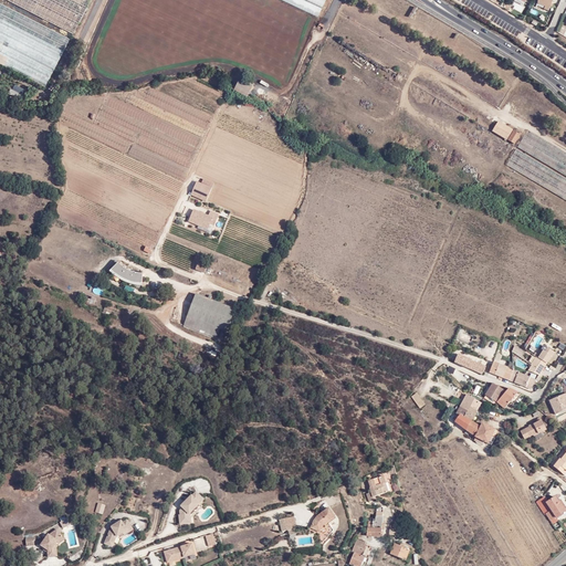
[(6,0),(73,34),(91,0),(6,0)]
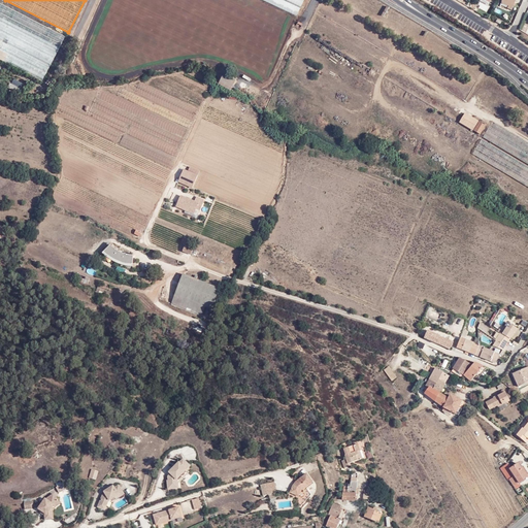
[(265,0),(298,14),(304,0),(265,0)]
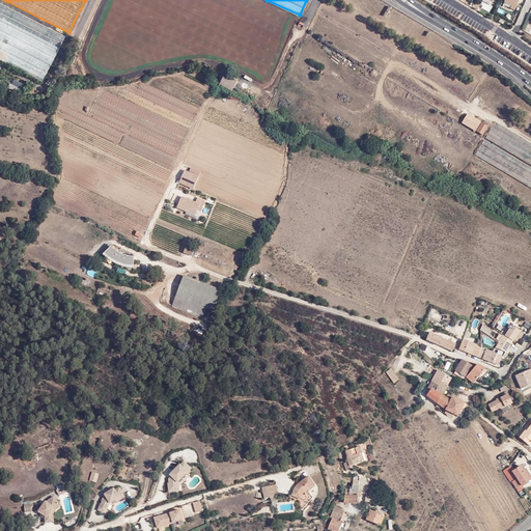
[(505,0),(504,2),(511,5),(510,9),(514,10),(519,0),(505,0)]
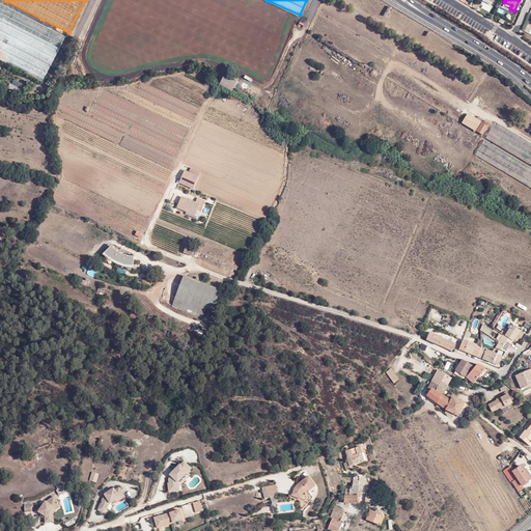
[(65,36),(0,3),(0,59),(43,82),(65,36)]
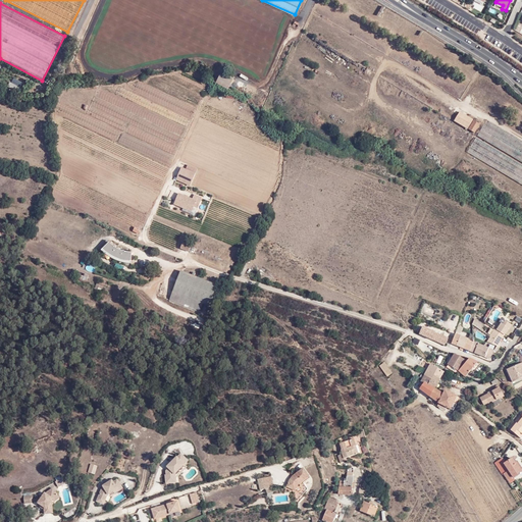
[(233,76),(222,70),(216,83),(227,89),(233,76)]
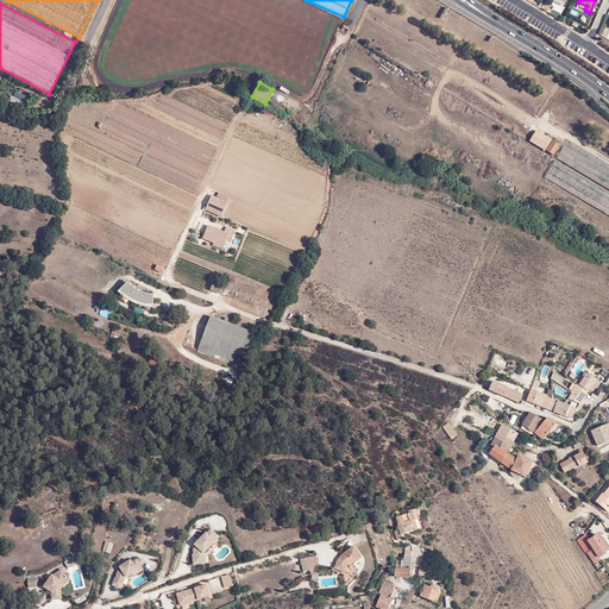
[(12,99),(23,104),(26,96),(17,92),(12,99)]
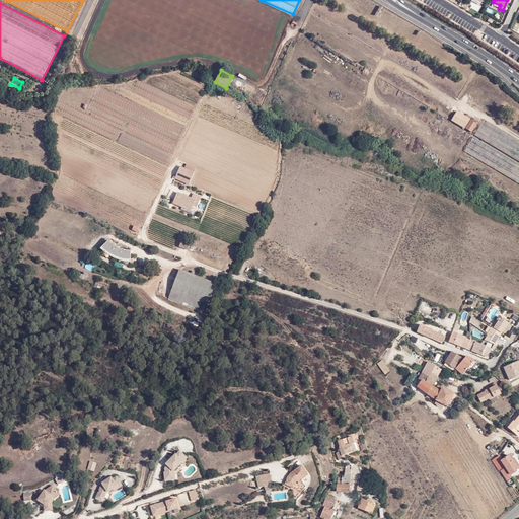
[(451,120),(456,110),(437,99),(432,108),(451,120)]
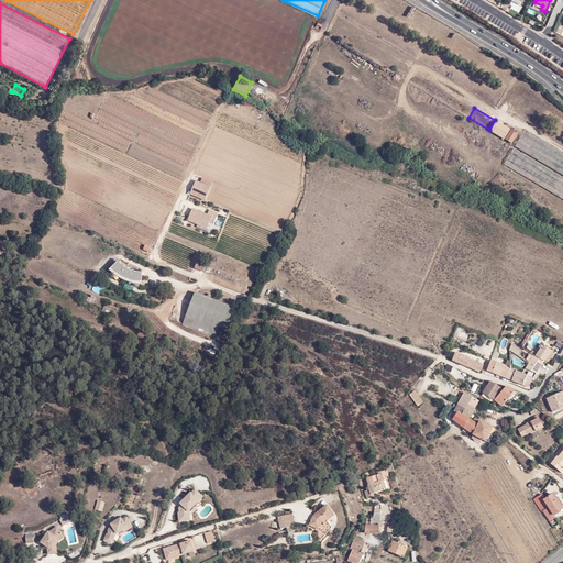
[(495,120),(489,130),(505,139),(510,129),(495,120)]
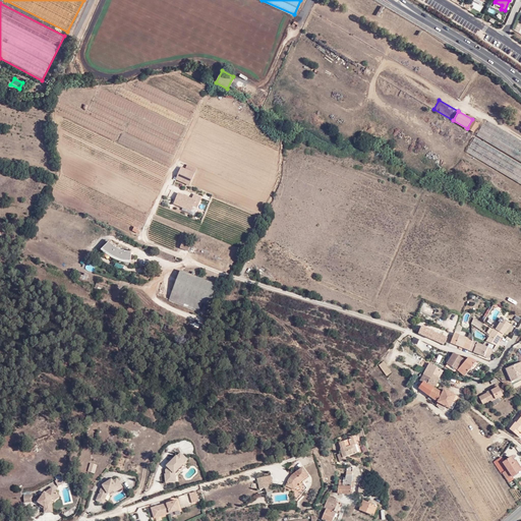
[(520,162),(520,140),(485,119),(476,135),(520,162)]
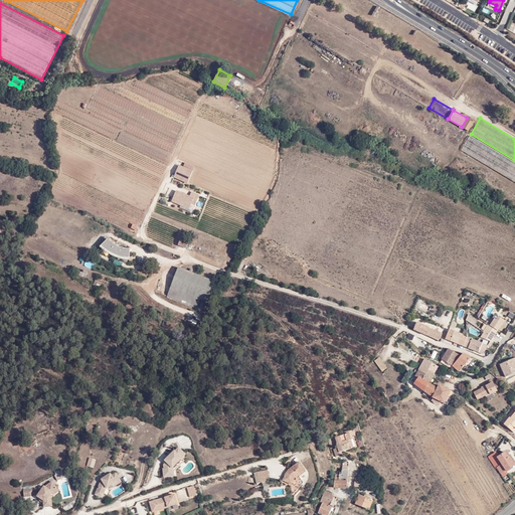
[(473,122),(467,119),(462,127),(468,131),(473,122)]
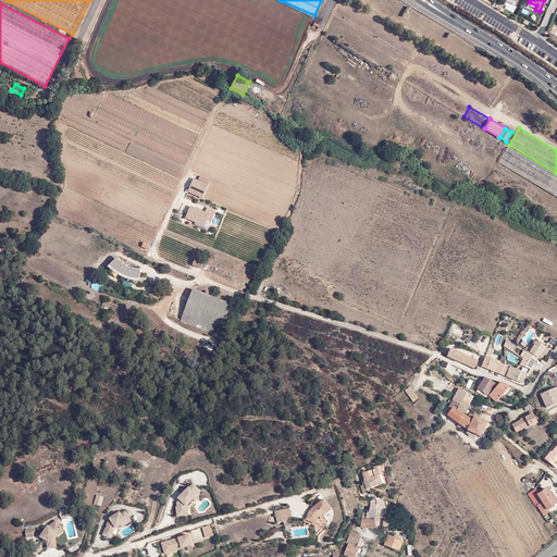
[(556,196),(556,175),(554,174),(508,147),(499,162),(556,196)]
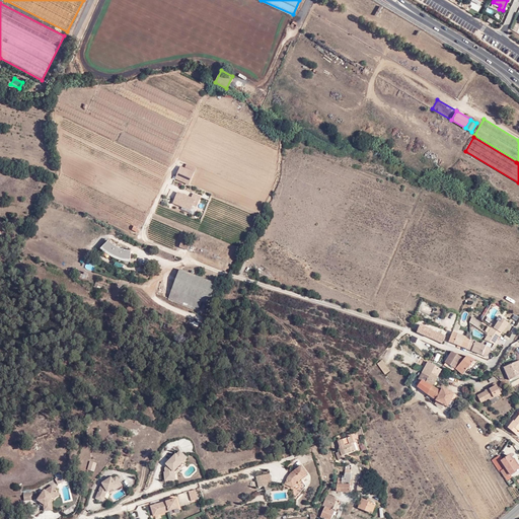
[(180,168),(176,179),(190,184),(197,168),(187,163),(183,169),(180,168)]
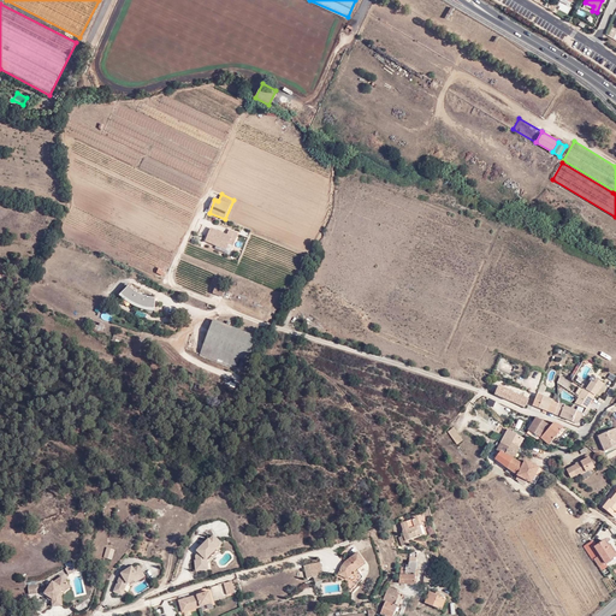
[(237,234),(230,230),(227,236),(211,229),(206,241),(226,249),(229,242),(231,237),(235,238),(237,234)]
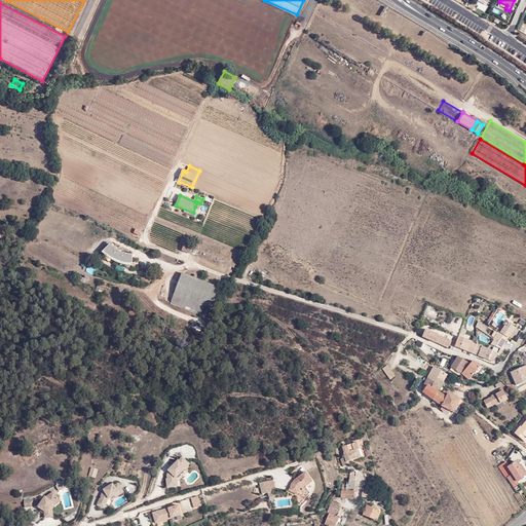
[(126,263),(133,264),(133,254),(126,253),(127,251),(125,250),(124,253),(119,251),(114,248),(110,243),(103,251),(108,255),(115,259),(121,261),(126,263)]
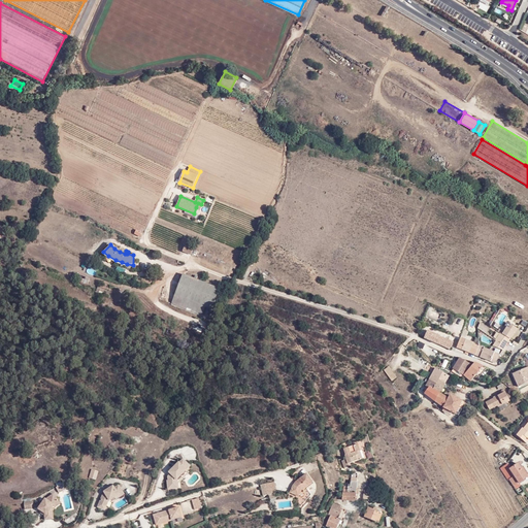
[(205,306),(205,307),(211,309),(219,289),(183,274),(175,294),(205,306)]
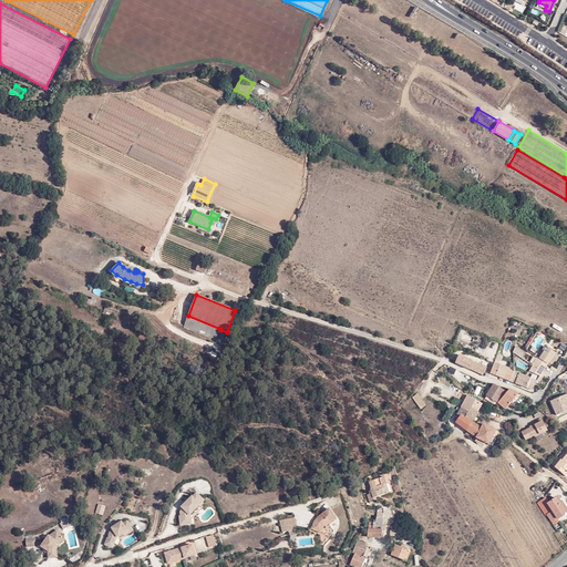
[(104,303),(86,296),(83,302),(102,310),(104,303)]
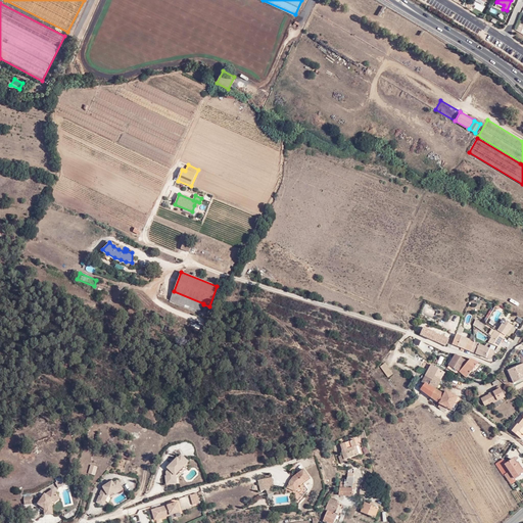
[(200,313),(203,304),(203,303),(174,291),(170,300),(200,313)]
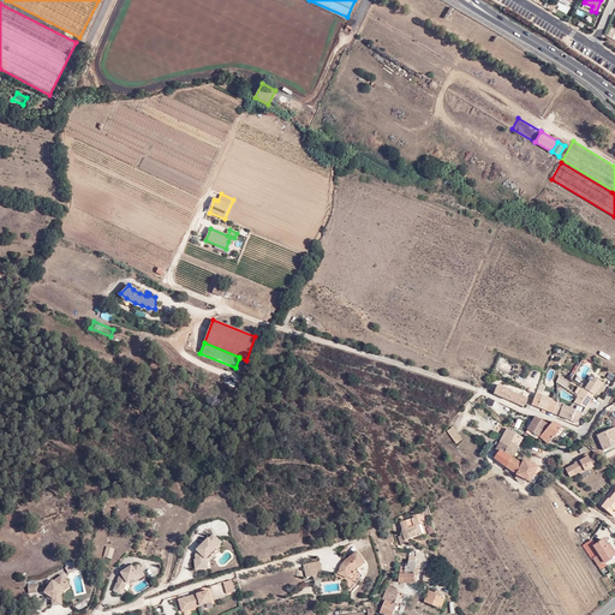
[(585,407),(586,407),(605,378),(596,372),(593,376),(596,378),(592,382),(590,381),(585,388),(583,387),(577,395),(578,396),(574,402),(585,407)]
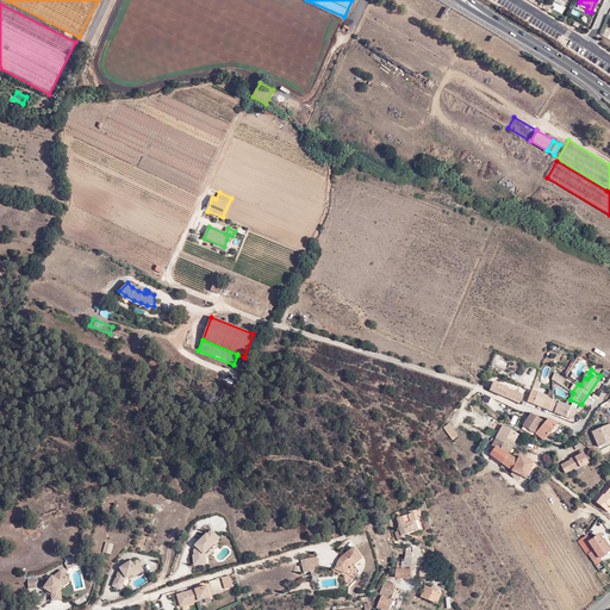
[(559,378),(560,375),(554,373),(552,379),(561,385),(564,380),(559,378)]
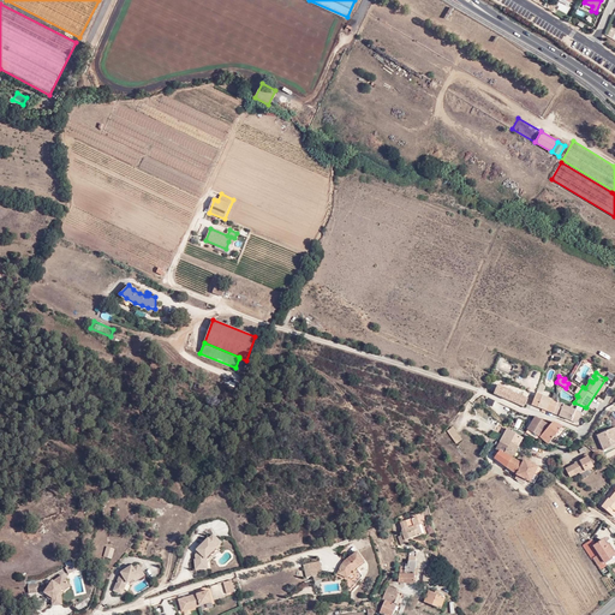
[(509,400),(524,406),(529,398),(517,393),(515,394),(513,393),(513,392),(497,384),(494,393),(509,400)]
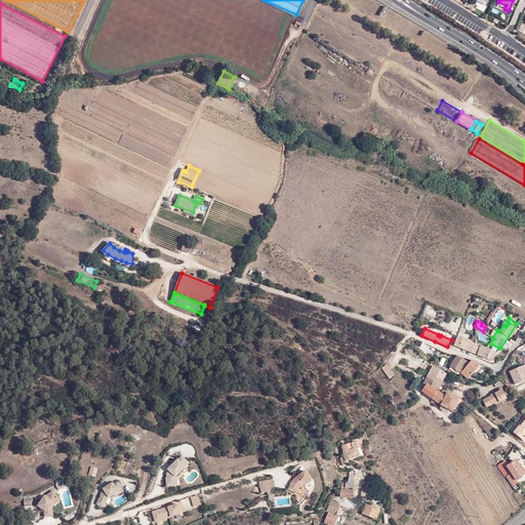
[(471,339),(457,334),(453,345),(492,360),(496,353),(497,352),(471,340),(471,339)]
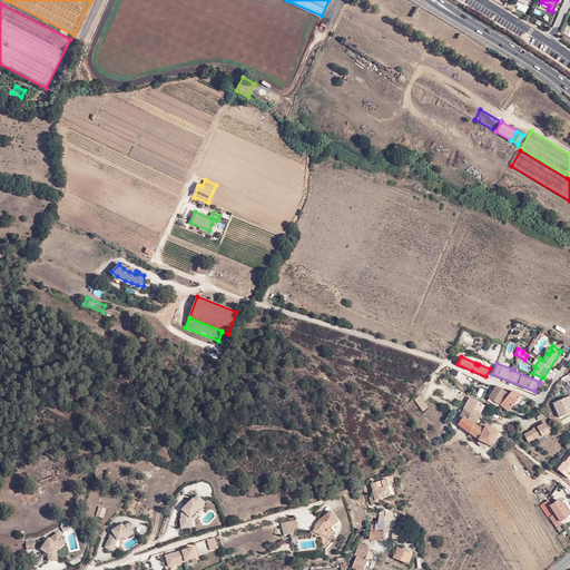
[(497,386),(492,393),(503,399),(505,394),(507,394),(508,393),(497,386)]
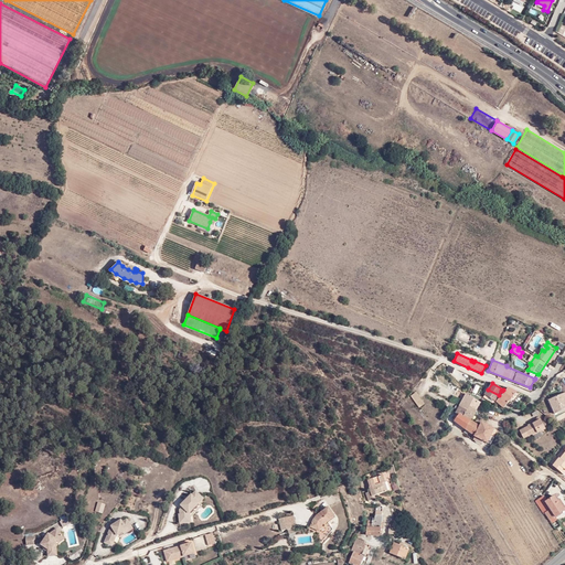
[(499,403),(503,407),(510,401),(512,403),(520,393),(518,393),(514,397),(510,395),(514,391),(508,387),(500,396),(497,401),(499,403)]
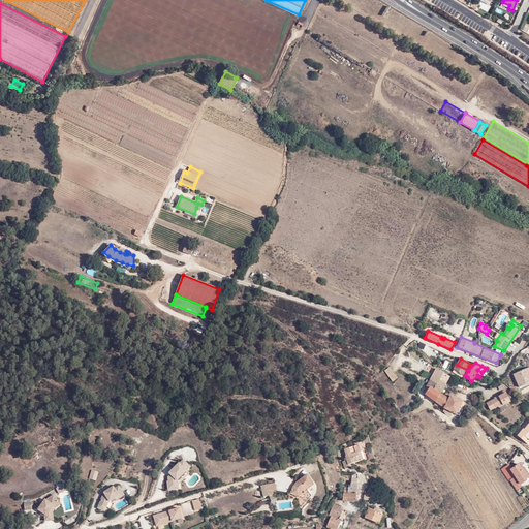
[(457,365),(453,372),(462,377),(467,370),(457,365)]
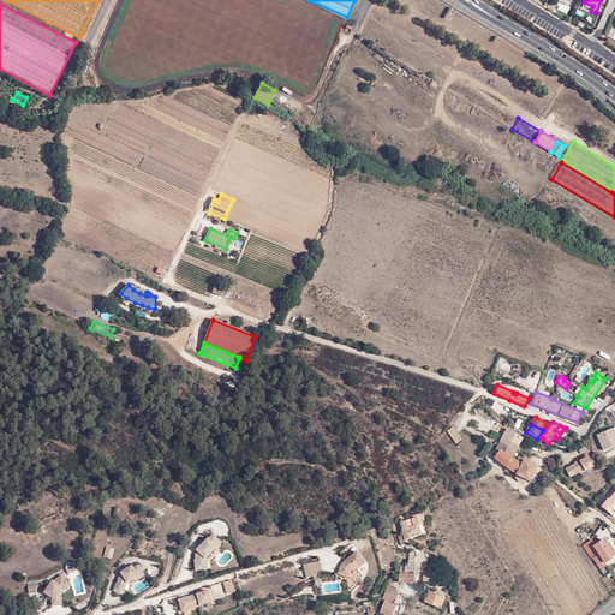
[(453,427),(447,430),(457,443),(463,440),(453,427)]
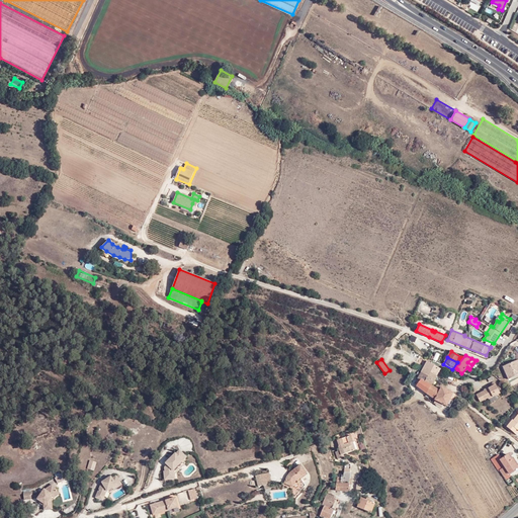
[(517,374),(517,362),(517,360),(502,366),(508,379),(517,374)]
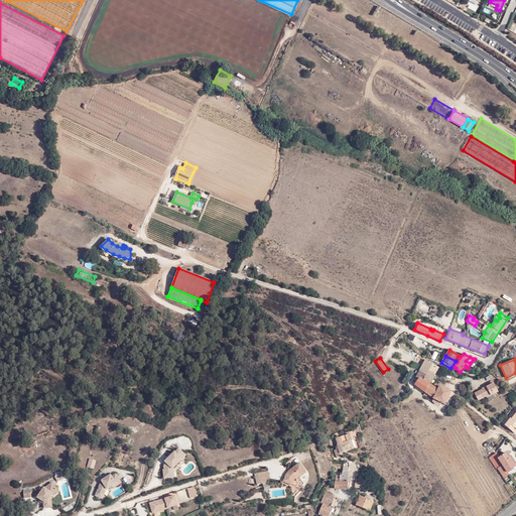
[(419,371),(419,372),(423,375),(426,369),(429,363),(425,360),(420,370),(419,369),(418,370),(419,371)]
